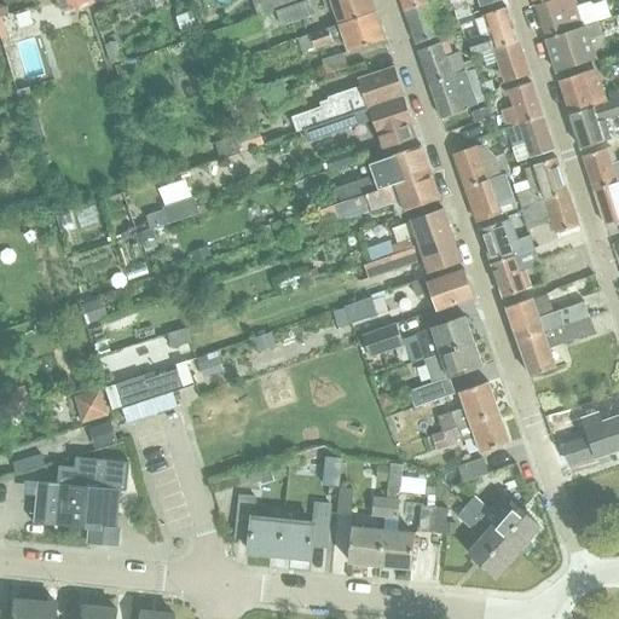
[(96,4),(94,0),(56,0),(63,17),(96,4)]
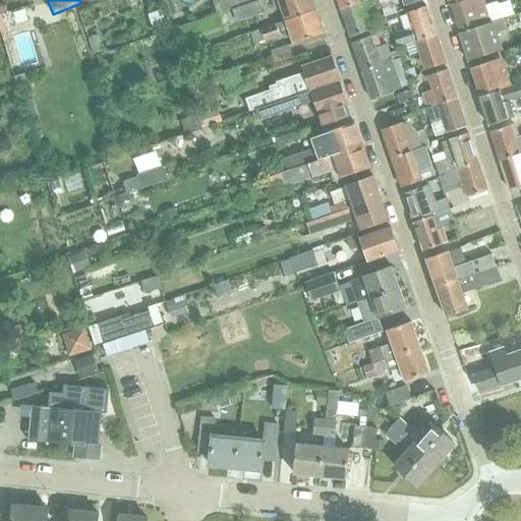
[(264,10),(259,0),(255,0),(233,8),(237,19),(264,10)]
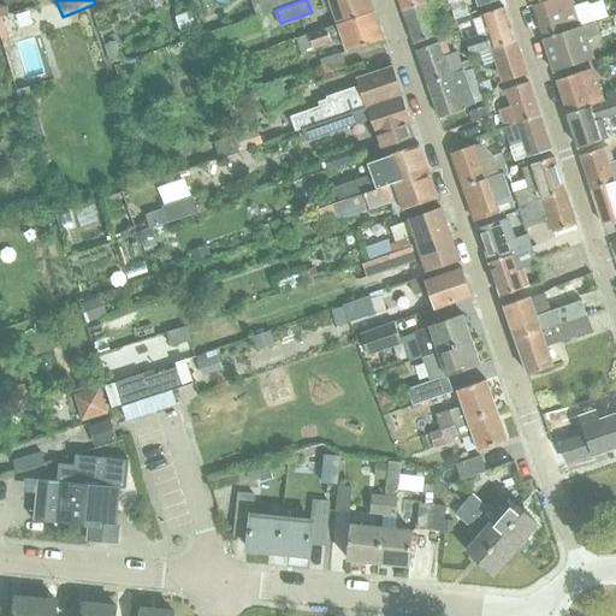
[(329,0),(331,4),(337,24),(372,12),(367,0),(329,0)]
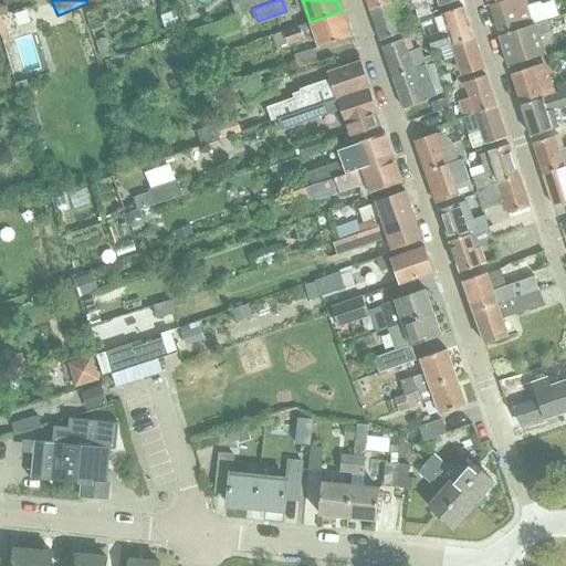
[(367,0),(371,9),(398,0),(367,0)]
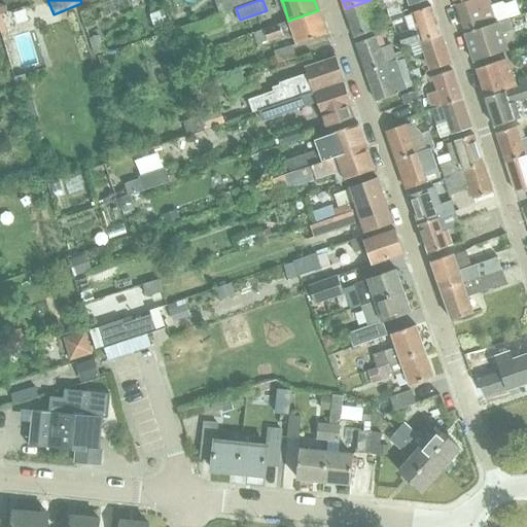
[(385,0),(371,0),(346,8),(354,35),(377,28),(376,24),(373,25),(370,18),(379,14),(377,8),(385,5),(388,14),(390,13),(385,0)]
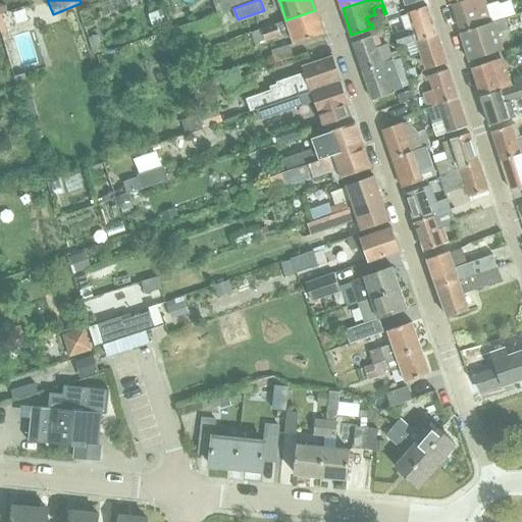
[(381,0),(386,13),(384,14),(385,16),(399,12),(394,0),(402,0),(405,5),(419,0),(381,0)]
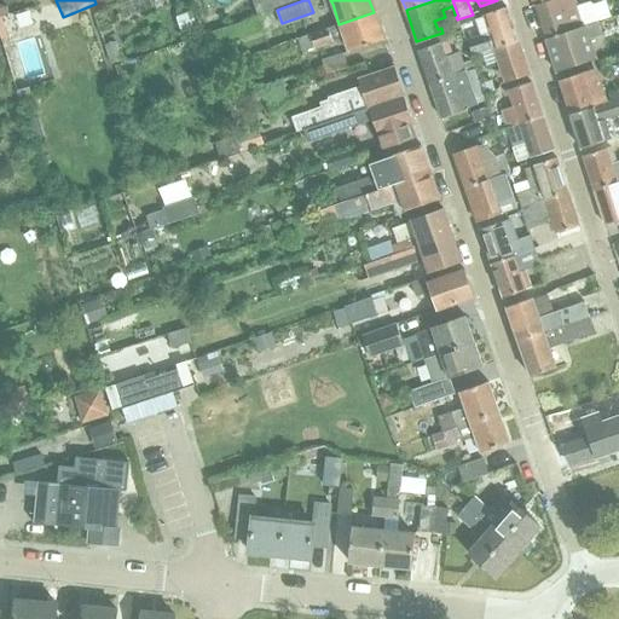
[(555,0),(537,6),(548,39),(585,27),(576,0),(555,0)]
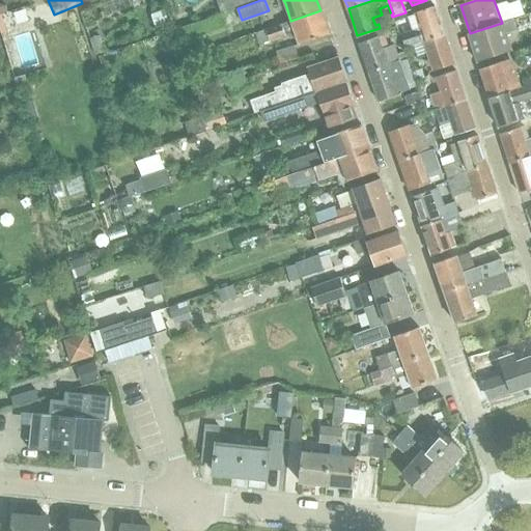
[(404,48),(413,46),(443,35),(432,6),(414,12),(415,16),(409,18),(407,18),(412,32),(400,36),(404,48)]
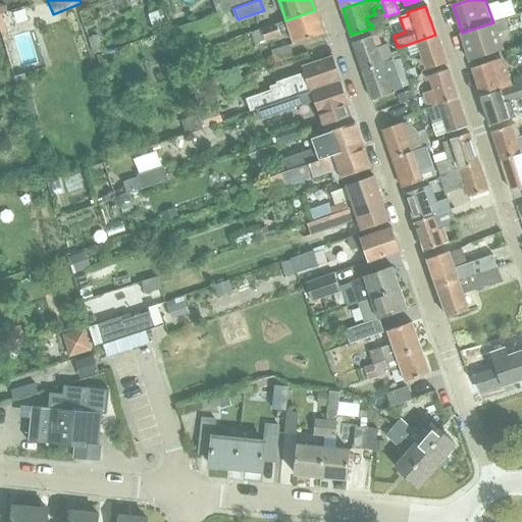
[(315,10),(285,20),(252,33),(255,43),(266,39),(267,41),(280,36),(279,34),(290,31),(294,43),(323,33),(315,10)]
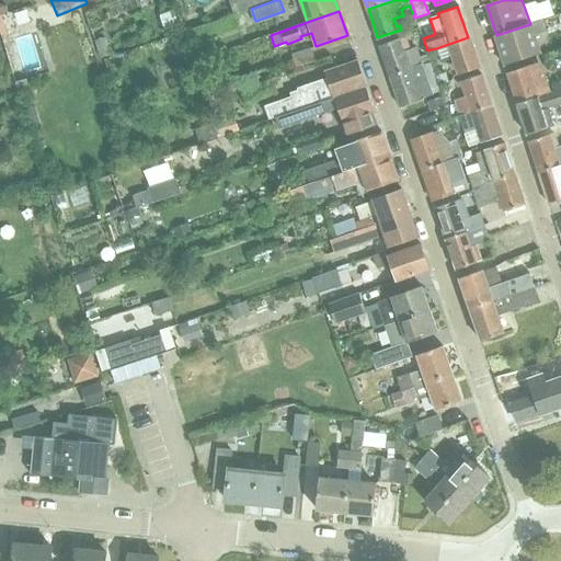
[(430,19),(432,19),(430,13),(428,13),(414,18),(416,24),(430,19)]
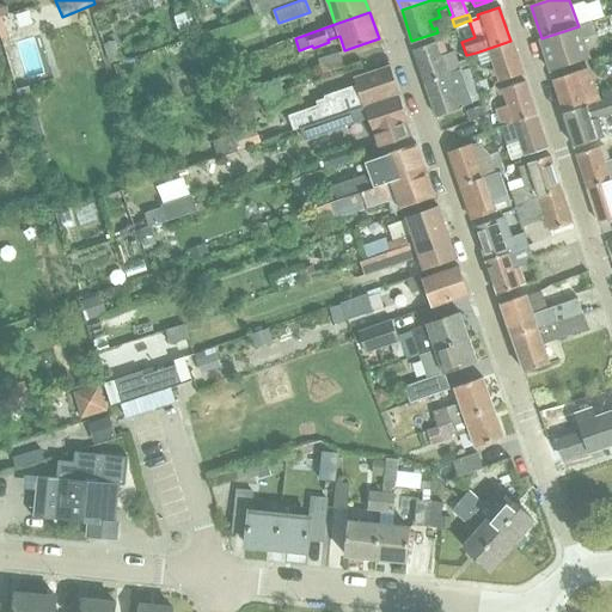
[(579,26),(542,38),(552,71),(589,59),(583,38),(595,35),(592,23),(579,26)]
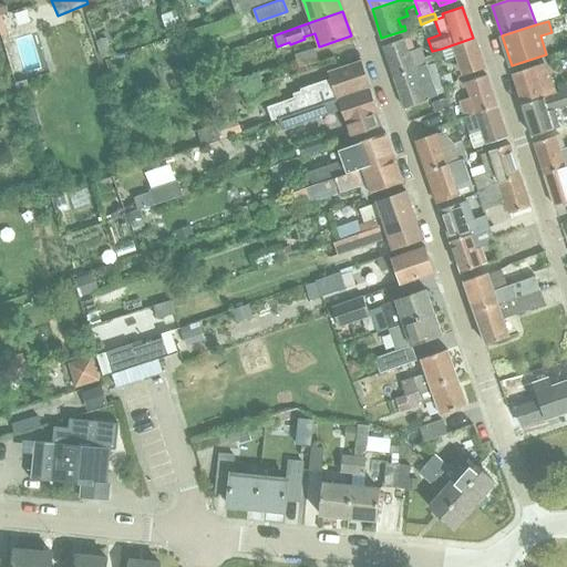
[(473,38),(441,49),(446,63),(455,60),(460,71),(456,72),(457,75),(483,68),(473,38)]
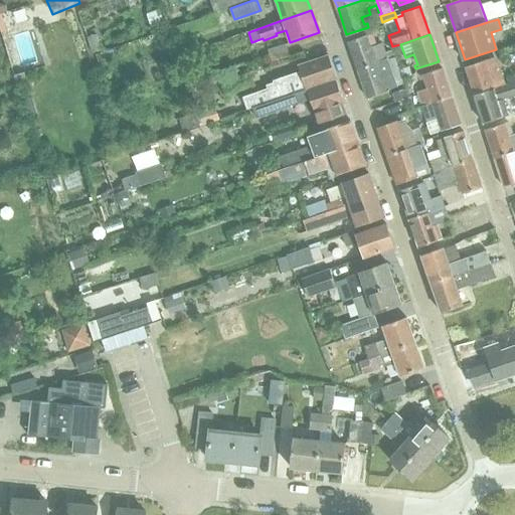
[(349,42),(358,68),(358,69),(385,60),(385,59),(392,56),(389,49),(382,51),(380,44),(369,48),(366,40),(370,38),(368,35),(349,42)]
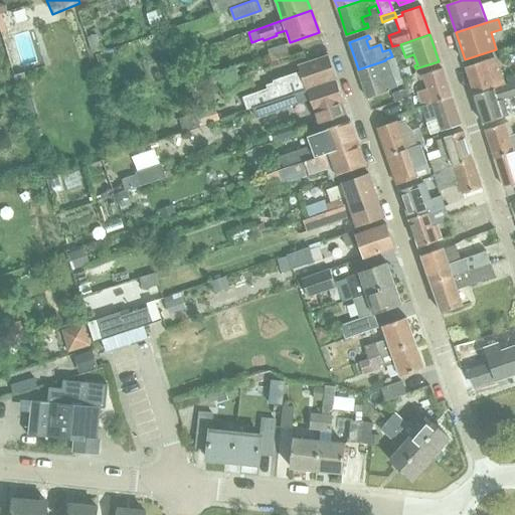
[(268,50),(272,62),(288,56),(285,45),(268,50)]
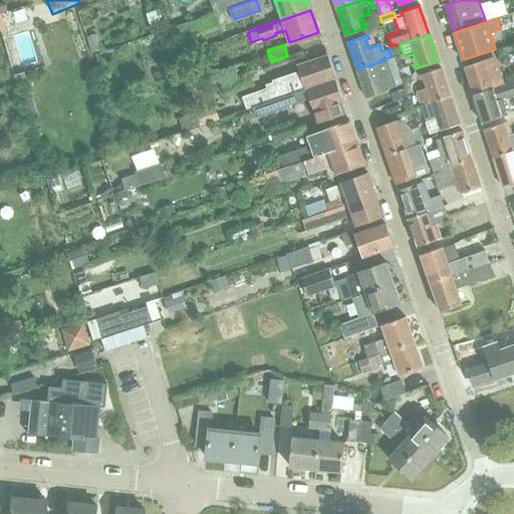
[(246,108),(335,79),(327,56),(298,66),(300,71),(272,80),(273,83),(266,85),(267,89),(242,97),(246,108)]
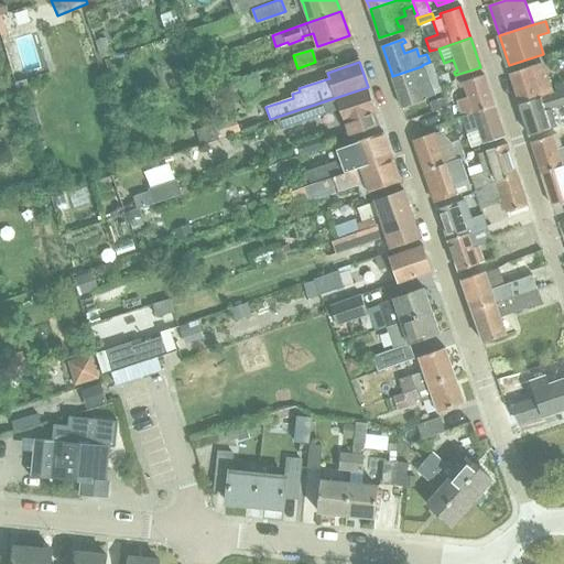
[(430,63),(422,66),(392,76),(402,106),(443,91),(441,86),(441,85),(438,77),(435,78),(430,63)]
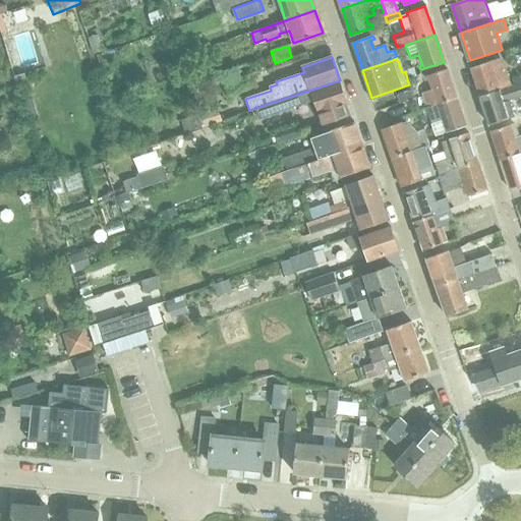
[(472,69),(481,96),(511,87),(503,63),(497,65),(496,61),(472,69)]
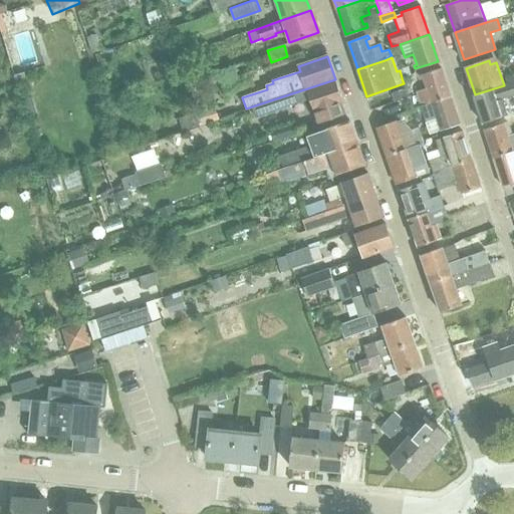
[(409,66),(400,70),(402,77),(412,74),(409,66)]
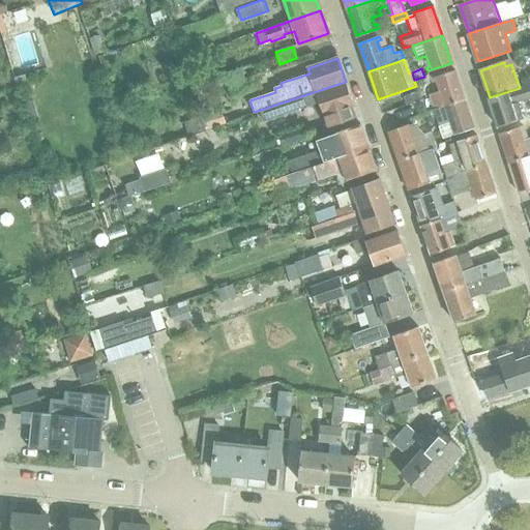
[(425,96),(431,111),(464,100),(454,70),(428,80),(429,84),(433,83),(436,92),(425,96)]
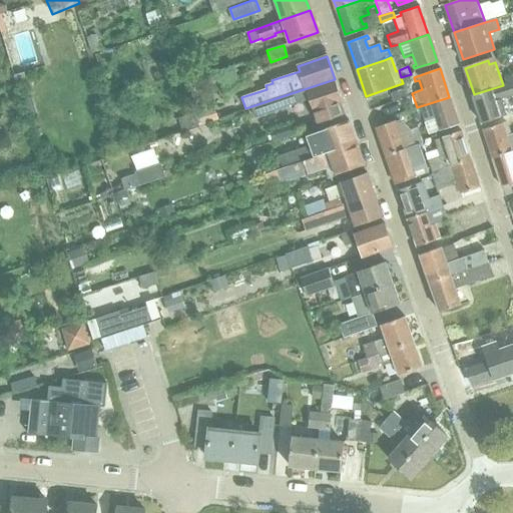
[(318,126),(346,117),(343,103),(335,79),(245,108),(246,110),(251,108),(255,118),(310,100),(314,111),(318,126)]
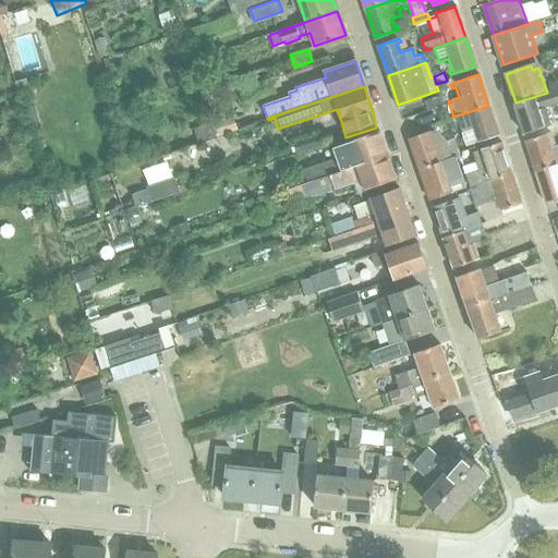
[(557,88),(547,93),(516,102),(525,133),(550,125),(545,108),(557,104),(557,88)]
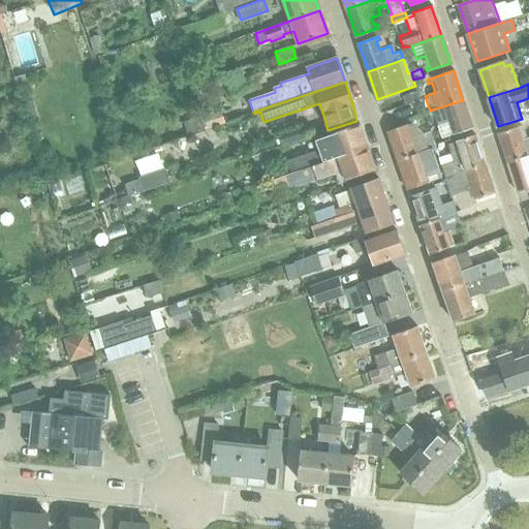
[(463,100),(430,111),(435,126),(445,123),(450,135),(472,128),(463,100)]
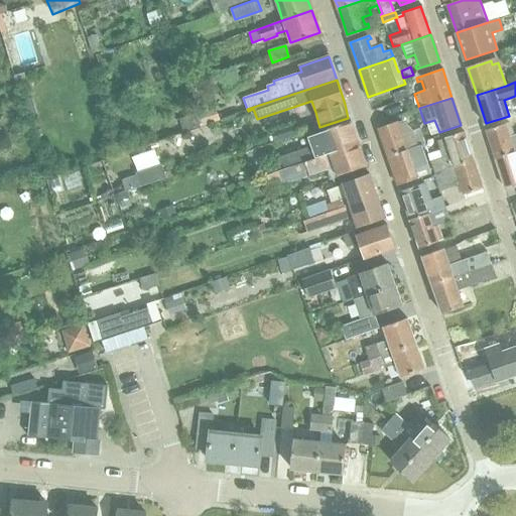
[(217,108),(196,114),(201,128),(221,121),(217,108)]
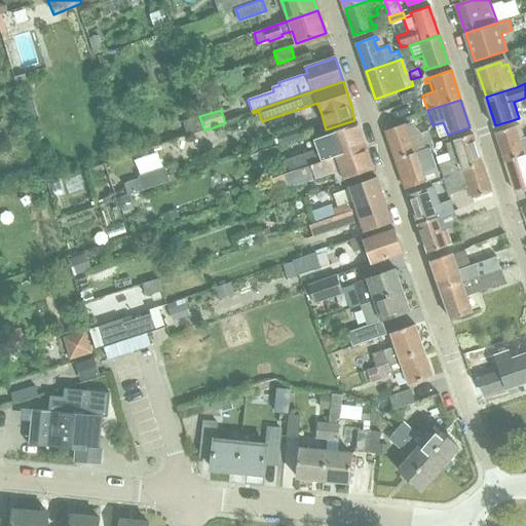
[(204,130),(199,116),(183,122),(188,136),(204,130)]
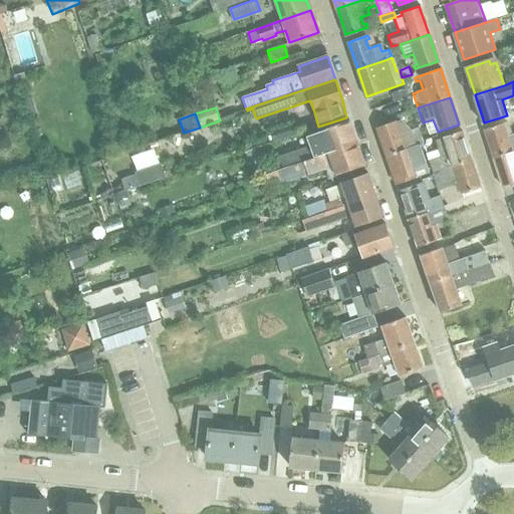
[(278,156),(282,168),(355,143),(347,120),(318,131),(304,136),(307,146),(278,156)]
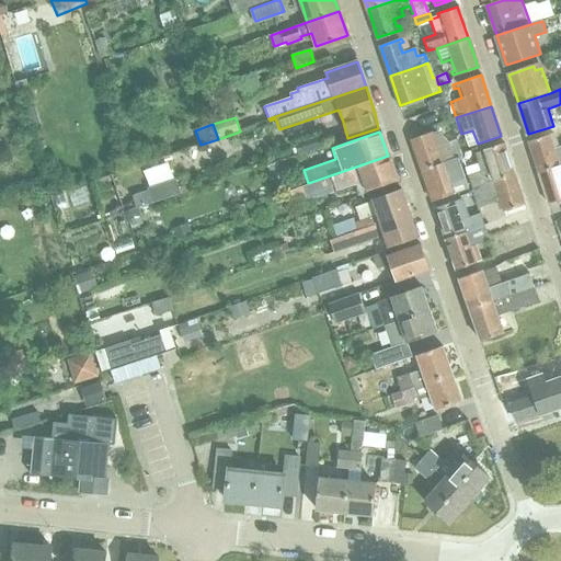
[(412,139),(422,170),(456,158),(462,156),(461,149),(450,152),(447,142),(436,146),(433,133),(412,139)]
